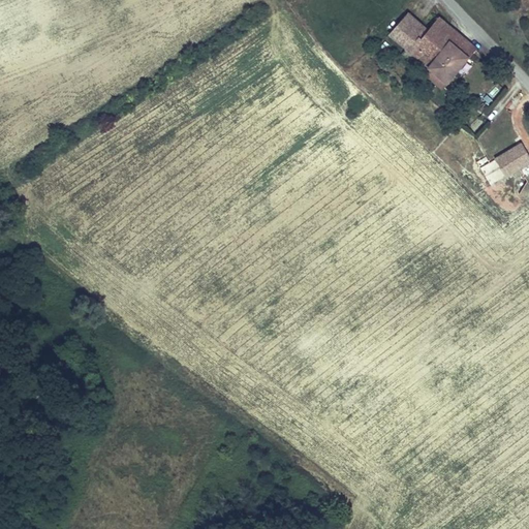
[(406,36),(413,41),(429,28),(409,10),(390,32),(401,44),(406,36)]
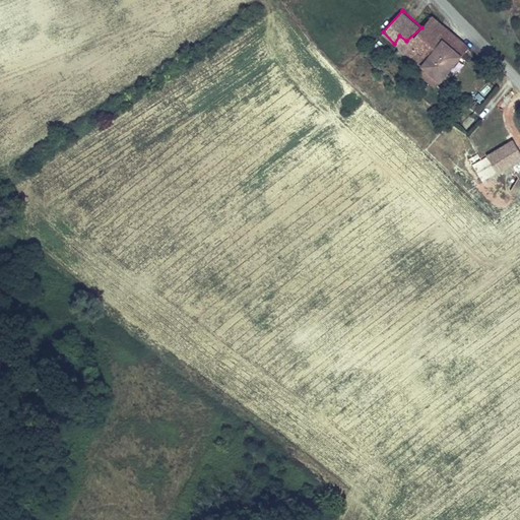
[(433,14),(421,27),(406,41),(413,46),(407,54),(421,66),(416,73),(437,88),(470,46),(452,30),(441,44),(429,35),(441,21),(433,14)]
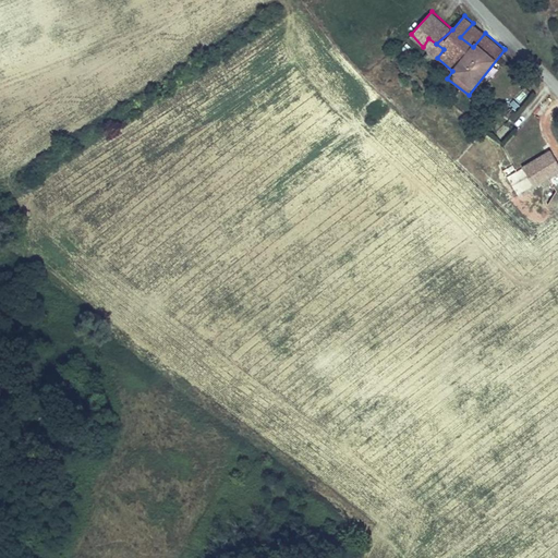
[(473,23),(460,37),(473,47),(485,33),(473,23)]
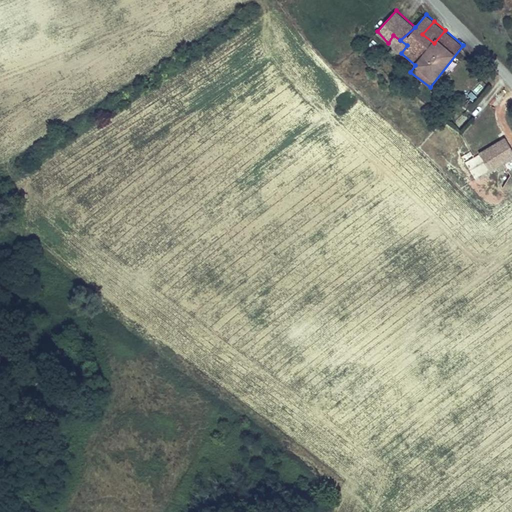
[(393,35),(388,43),(394,48),(400,40),(393,35)]
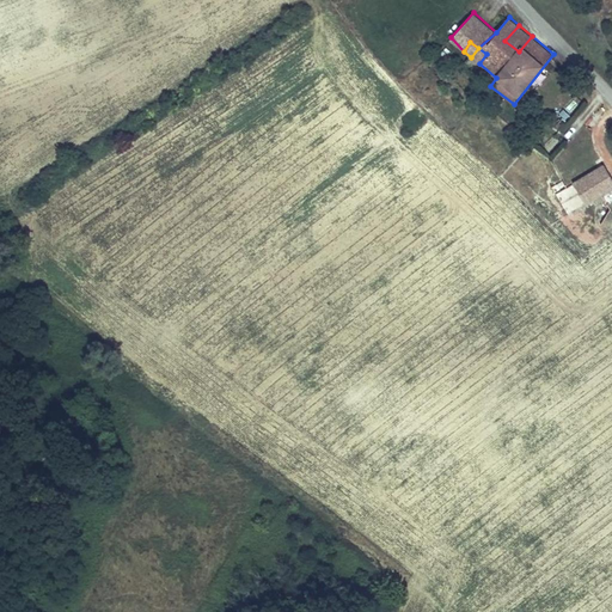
[(478,48),(471,57),(479,63),(487,54),(478,48)]
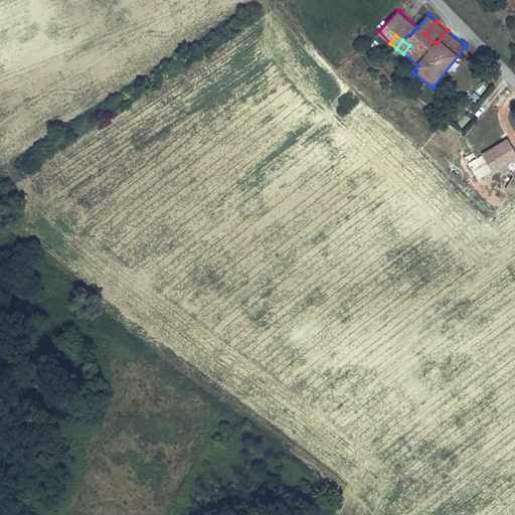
[(514,161),(514,148),(509,137),(482,152),(494,173),(514,161)]
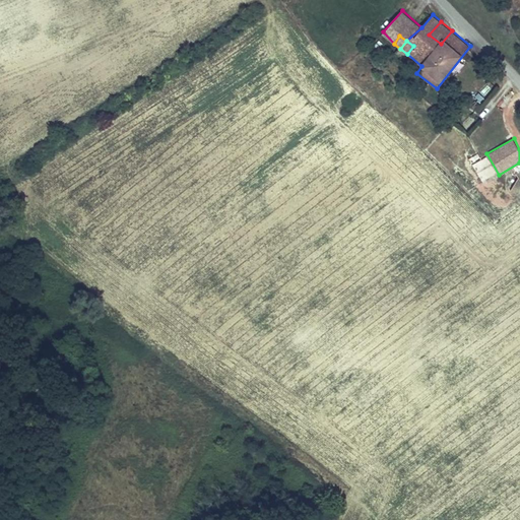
All buildings are outlined.
